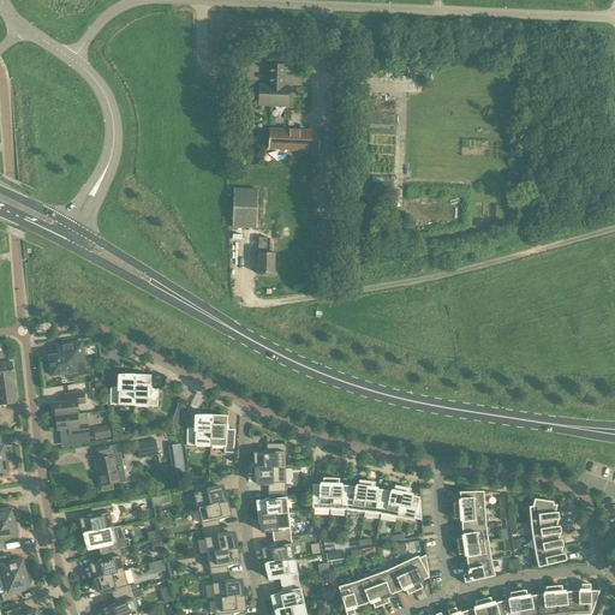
[(285,67),(269,66),(268,82),(269,82),(269,87),(260,87),(258,106),(287,107),(288,88),(284,87),(285,67)]
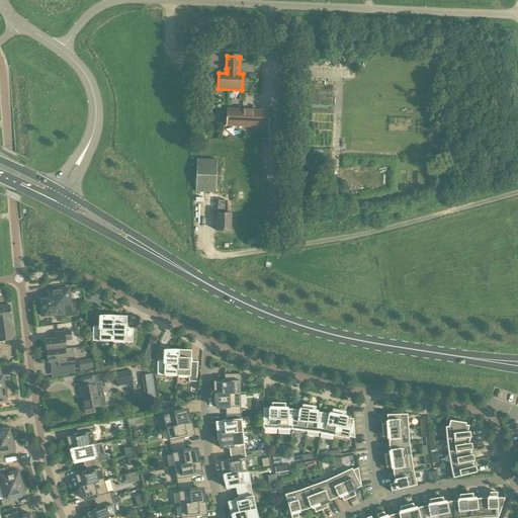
[(311,120),(333,121),(334,95),(312,94),(311,120)]
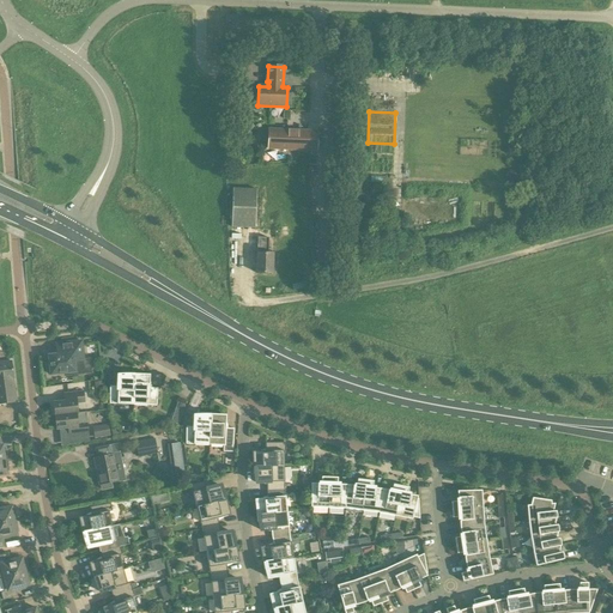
[(317,132),(279,131),(269,129),(268,149),(316,151),(317,132)]
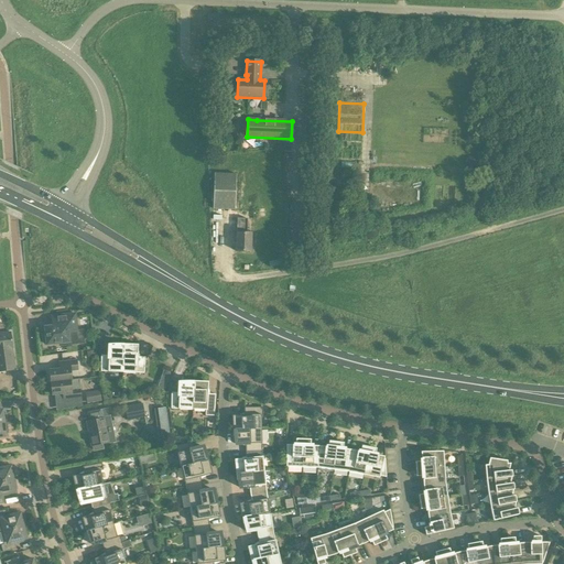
[(237,174),(215,174),(214,209),(236,209),(237,174)]
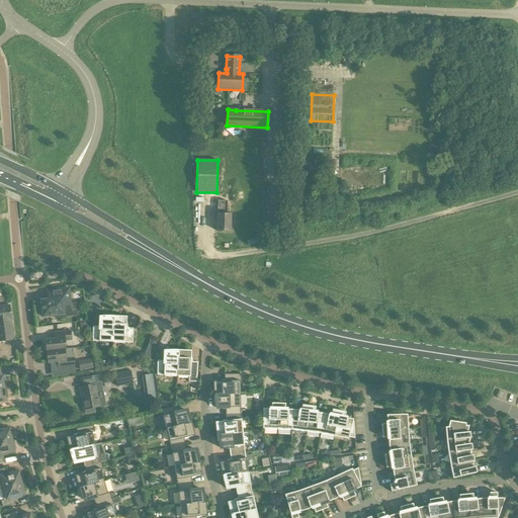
[(231,231),(231,214),(227,213),(227,200),(219,200),(218,213),(217,213),(217,231),(231,231)]
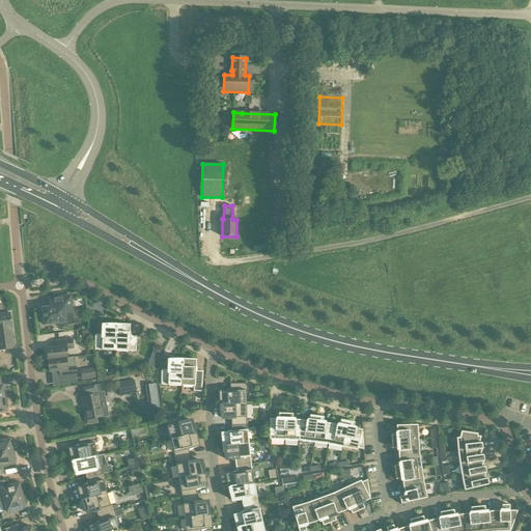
[(43,309),(40,310),(40,316),(43,316),(44,325),(56,324),(56,326),(74,324),(71,296),(54,298),(55,307),(42,308),(43,309)]
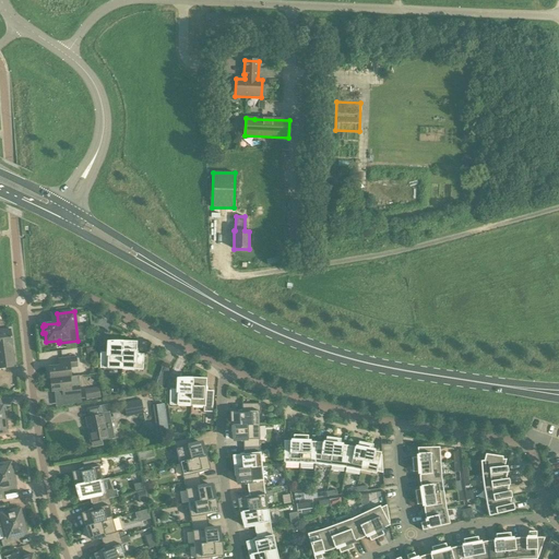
[(0,368),(15,366),(12,346),(10,330),(0,331),(0,368)]
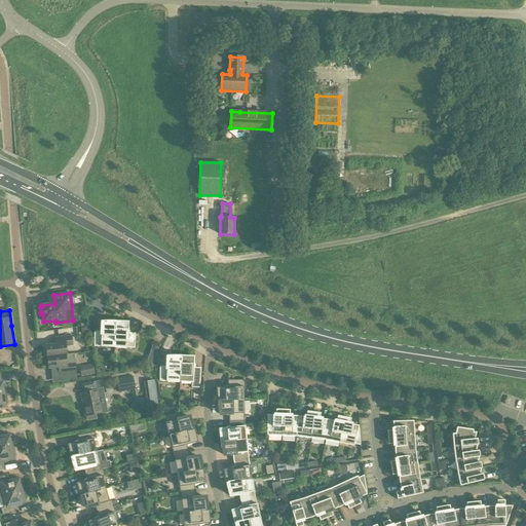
[(109,321),(109,323),(107,323),(102,323),(102,332),(95,331),(94,346),(114,347),(115,321),(109,321)]
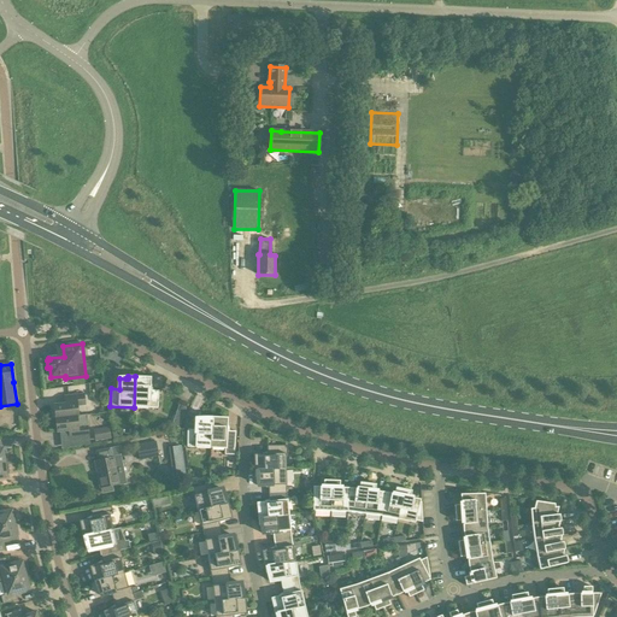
[(135,376),(134,407),(158,409),(159,391),(151,391),(151,377),(135,376)]
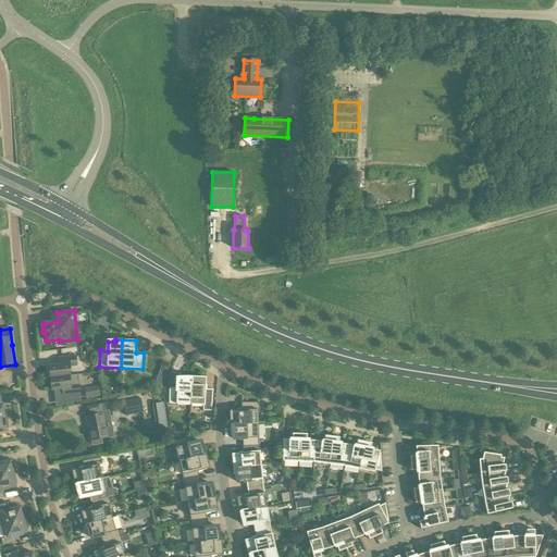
[(76,366),(76,357),(61,358),(62,364),(49,367),(50,379),(70,376),(71,376),(70,367),(76,366)]
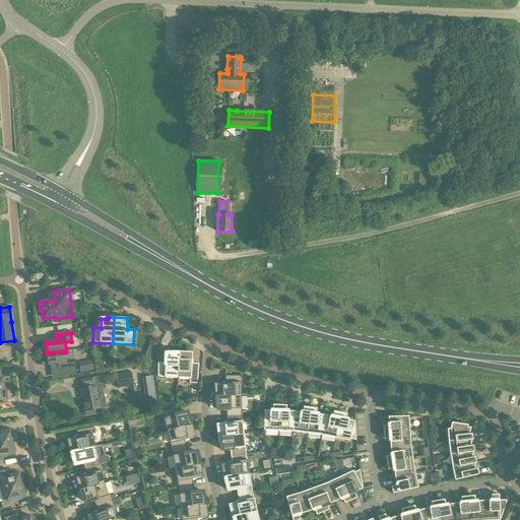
[(73,350),(66,351),(65,351),(47,353),(48,365),(61,363),(61,369),(74,368),(73,350)]
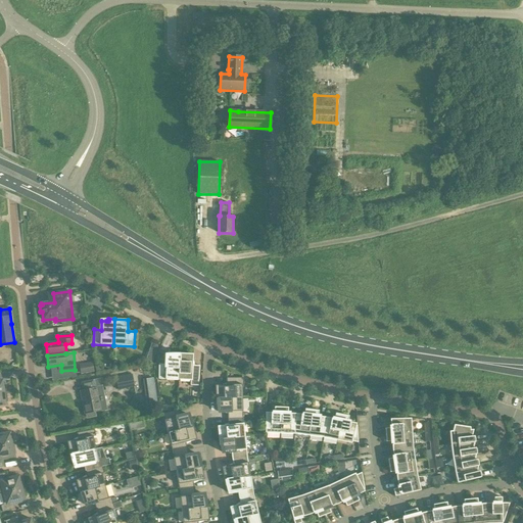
[(155,354),(149,352),(146,361),(152,364),(155,354)]
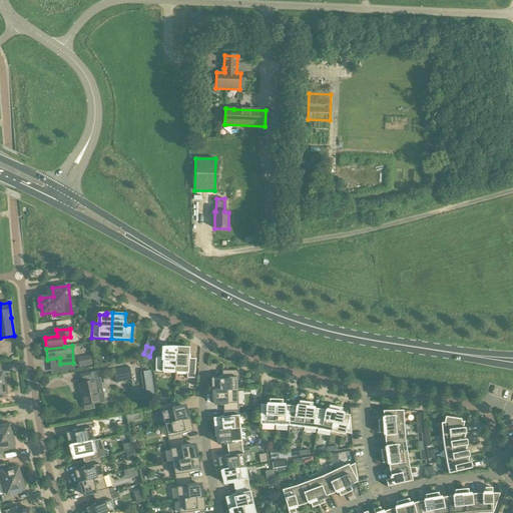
[(162,358),(155,357),(155,372),(175,373),(176,347),(170,347),(170,349),(165,349),(163,349),(162,358)]
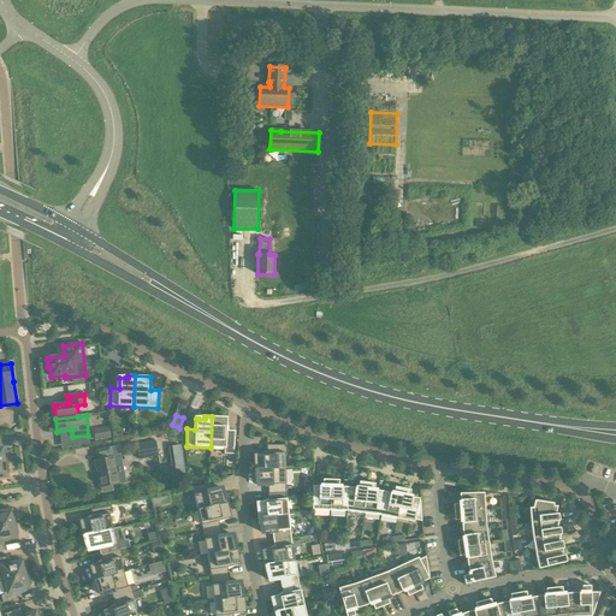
[(212,416),(211,448),(225,449),(225,455),(234,455),(236,431),(227,431),(227,418),(212,416)]
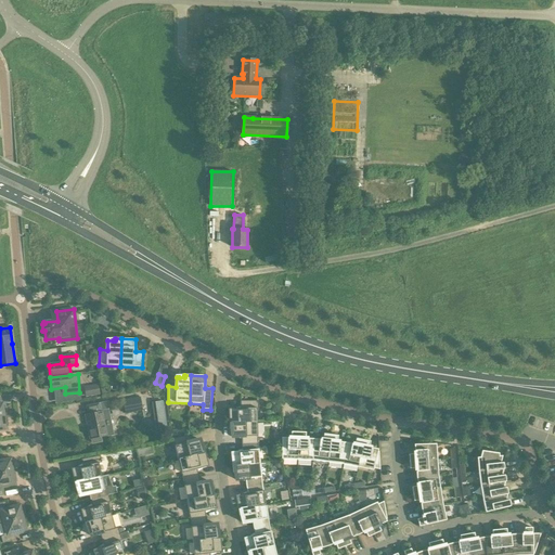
[(86,398),(100,396),(99,385),(84,387),(86,398)]
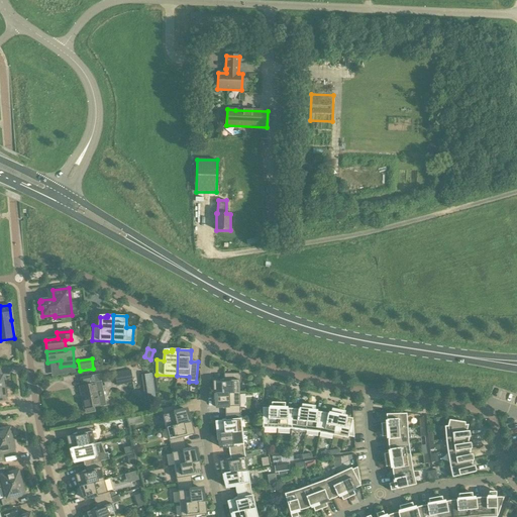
[(117,386),(133,383),(130,371),(115,374),(117,386)]
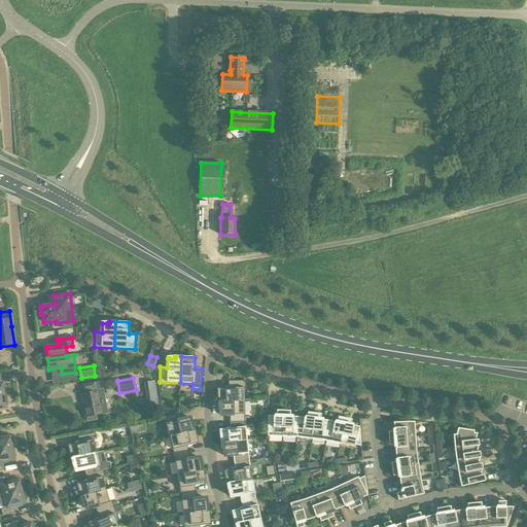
[(155,381),(144,383),(148,409),(159,407),(155,381)]
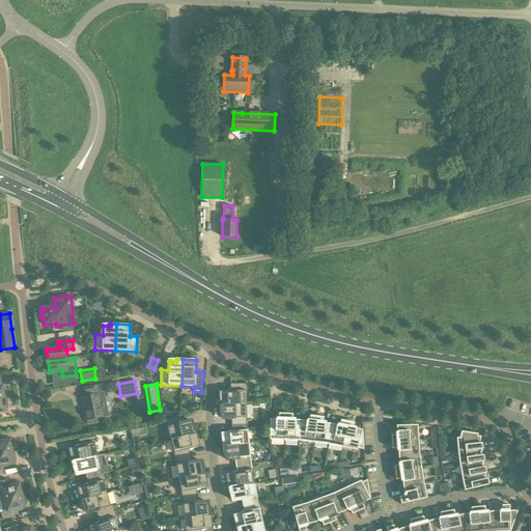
[(219,391),(219,404),(246,403),(246,391),(248,391),(248,384),(230,384),(230,391),(219,391)]
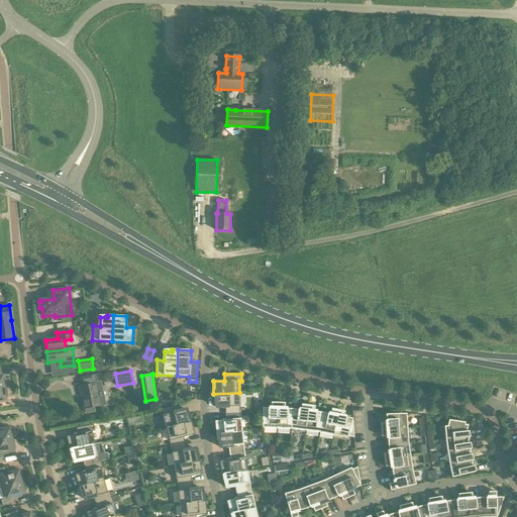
[(87,413),(94,411),(94,407),(101,406),(106,405),(103,390),(98,391),(96,384),(93,384),(92,377),(81,380),(82,387),(80,387),(84,409),(86,409),(87,413)]
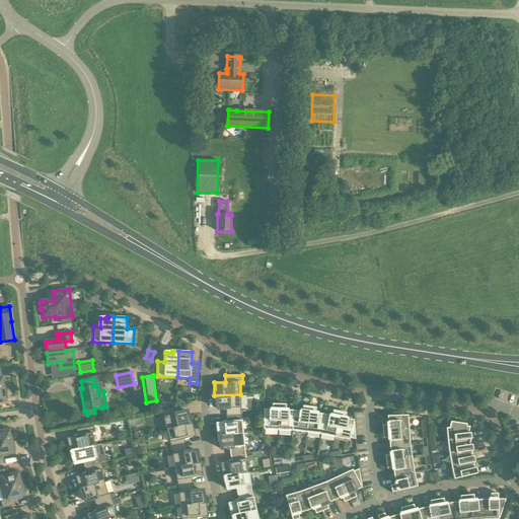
[(240,394),(214,395),(215,401),(216,401),(217,406),(217,410),(226,409),(226,413),(226,416),(241,415),(240,394)]
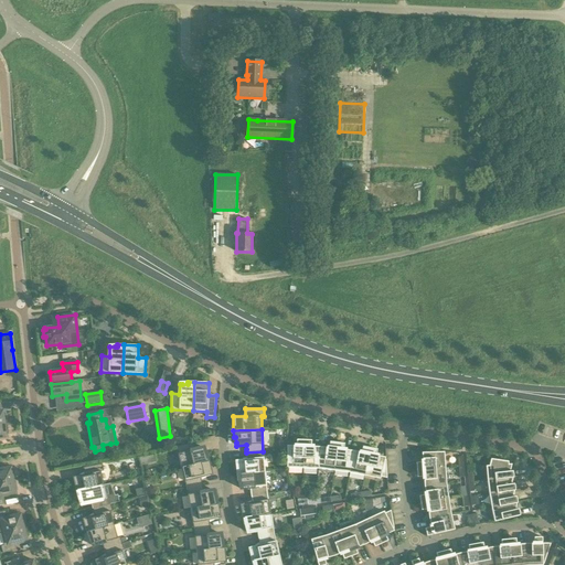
[(302,469),(304,440),(297,440),(297,446),(287,446),(287,468),(302,469)]
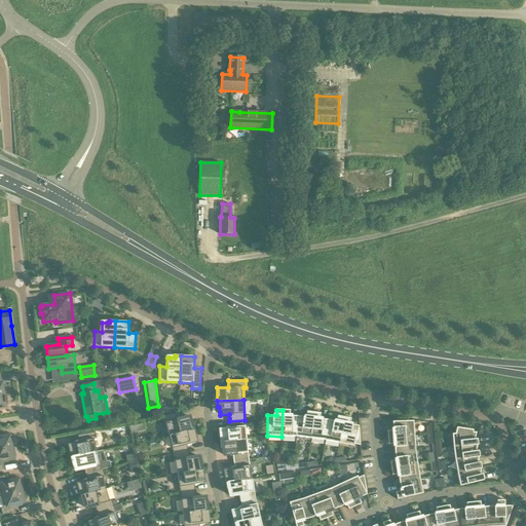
[(290,410),(283,410),(282,437),(296,437),(298,416),(297,416),(290,416),(290,410)]
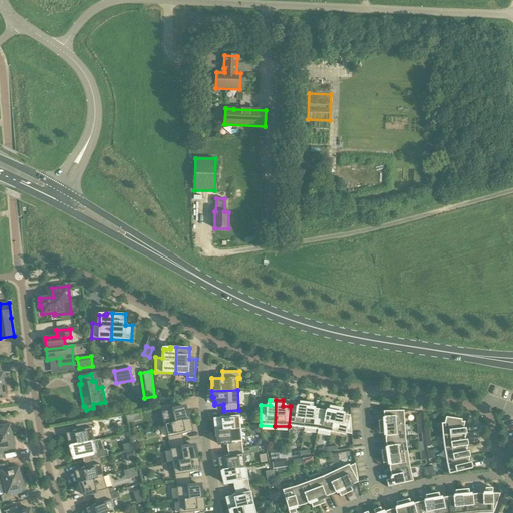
[(188,413),(186,414),(186,411),(184,407),(176,409),(174,402),(160,406),(164,425),(189,419),(188,413)]
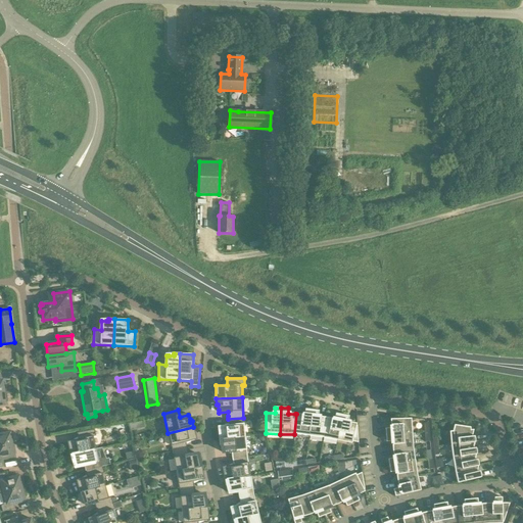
[(296,414),(294,434),(308,436),(313,410),(305,410),(304,415),(297,414),(296,414)]
